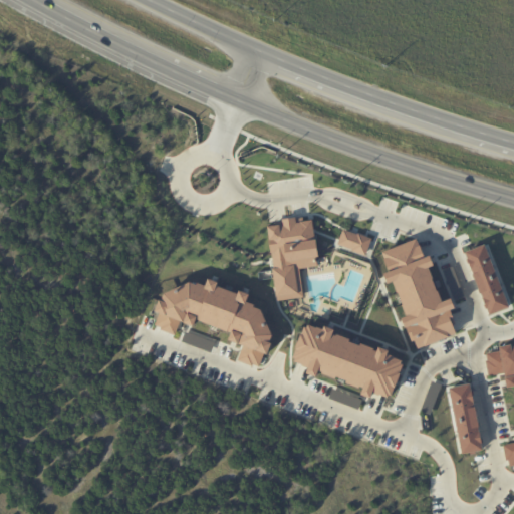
[(267,226),(276,299),(303,295),(299,269),(319,266),(312,220),(296,222),(296,218),(279,220),(280,225),(267,226)]
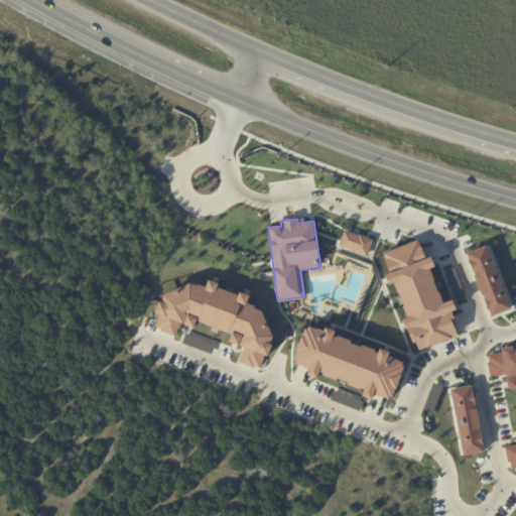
[(344,231),(373,240),(367,257),(338,246),(344,231)]
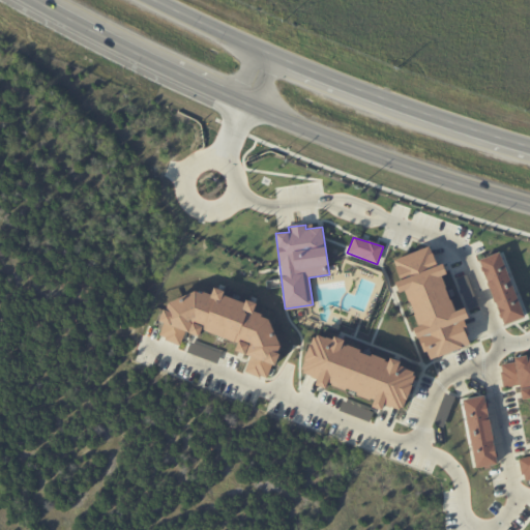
[(393,260),(431,245),(438,266),(444,263),(448,274),(443,276),(457,312),(465,307),(470,319),(465,321),(473,343),(431,360),(428,352),(424,353),(414,327),(418,325),(405,290),(400,293),(395,282),(401,280),(393,260)]
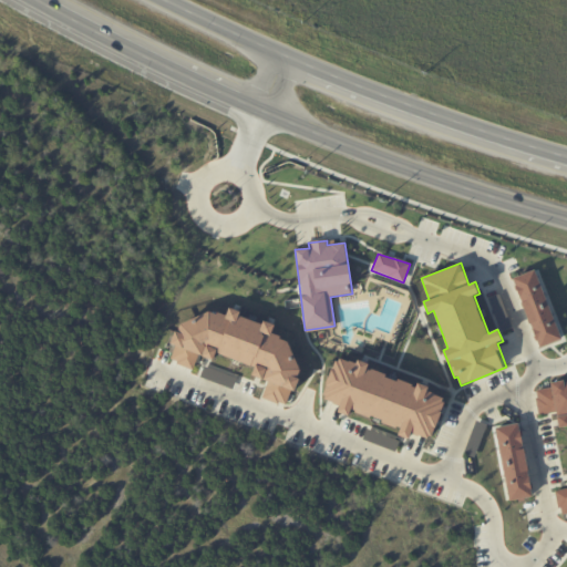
[(513,278),(535,269),(562,339),(538,348),(513,278)]
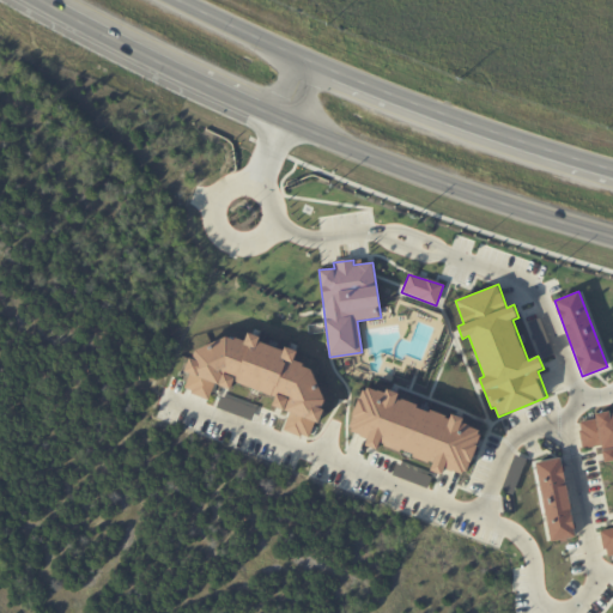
[(194,350),(226,335),(244,341),(248,332),(260,337),(259,341),(283,350),(285,346),(298,351),(295,359),(313,368),(325,401),(319,424),(315,423),(309,438),(283,430),(289,412),(272,406),(274,396),(232,382),(230,389),(214,383),(208,401),(182,390),(188,374),(182,371),(188,357),(190,358),(194,350)]
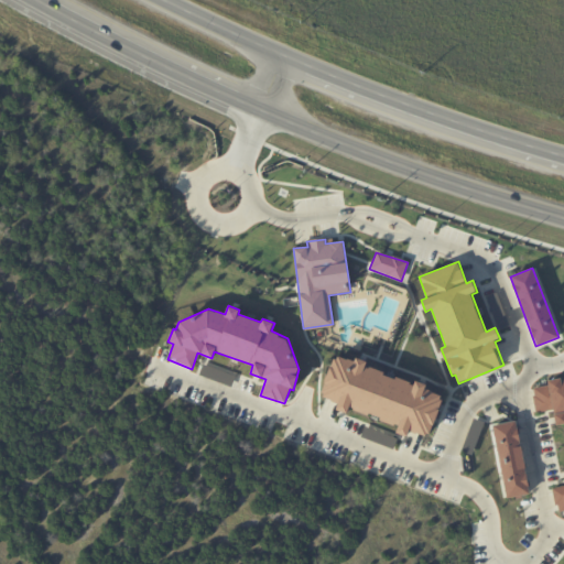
[(334,356),(354,362),(356,357),(368,361),(366,366),(414,384),(415,380),(427,384),(426,389),(445,396),(429,437),(410,431),(408,436),(397,432),(398,426),(350,408),(348,414),(336,410),(338,403),(320,397),(334,356)]
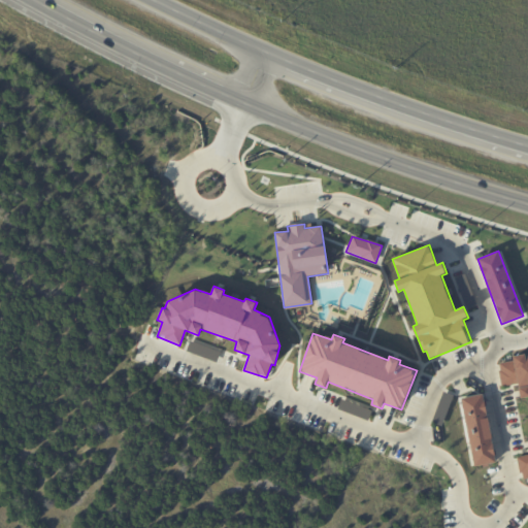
[(502,386),(519,383),(522,398),(527,397),(527,454),(517,457),(521,481),(527,479),(527,355),(527,356),(527,354),(514,356),(514,360),(498,363),(502,386)]
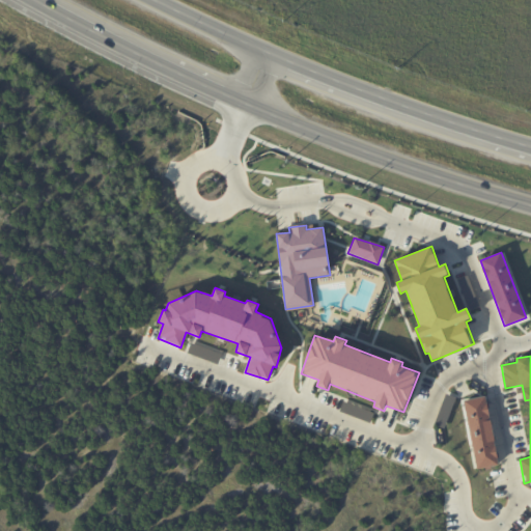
[(465,400),(485,396),(499,465),(477,470),(465,400)]
